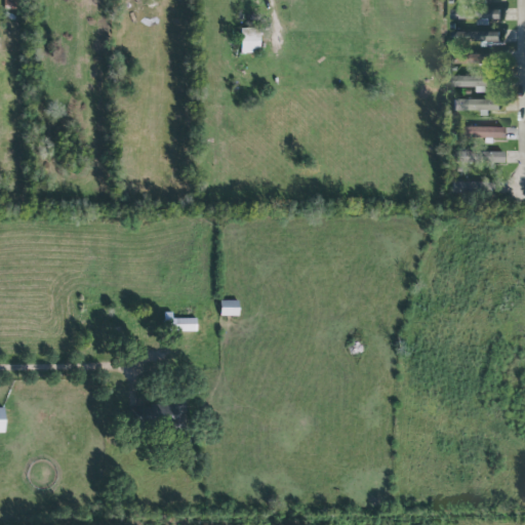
[(475,27),(487,27),(487,19),(497,19),(497,10),(476,10),(475,27)]
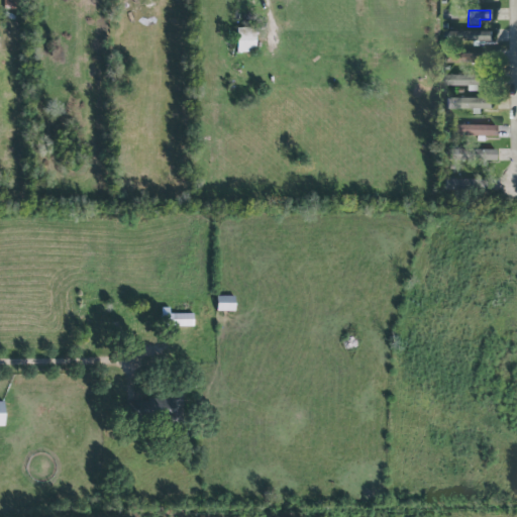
[(237,52),(256,53),(257,28),(238,27),(237,52)]
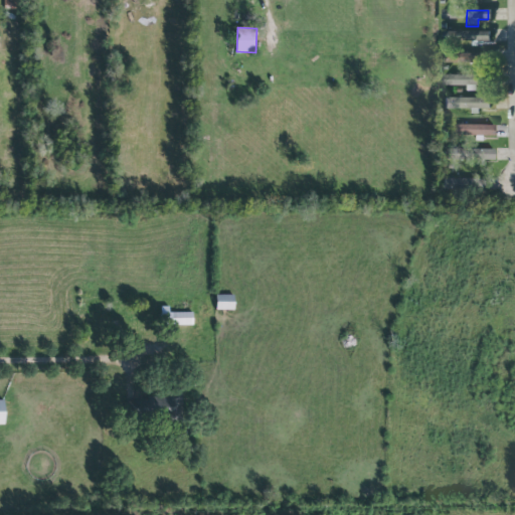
[(490,32),(465,31),(465,40),(490,41),(490,32)]
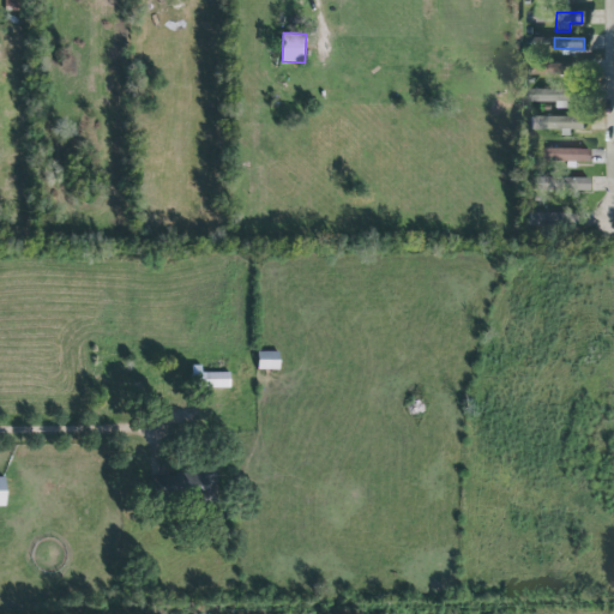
[(527,89),(527,102),(555,102),(555,108),(572,108),(571,89),(527,89)]
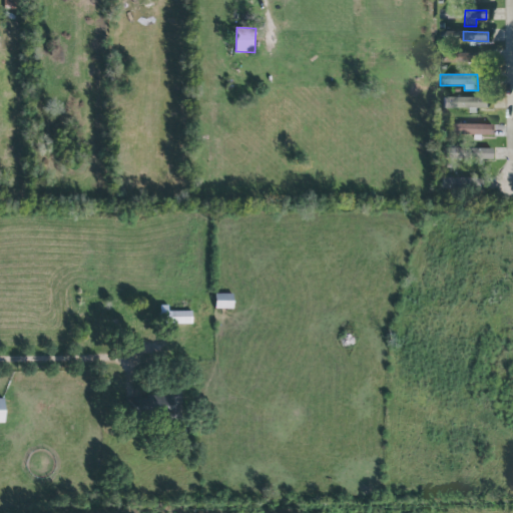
[(443,97),(488,97),(488,103),(488,108),(478,108),(478,113),(470,113),(470,109),(443,108),(443,103),(443,97)]
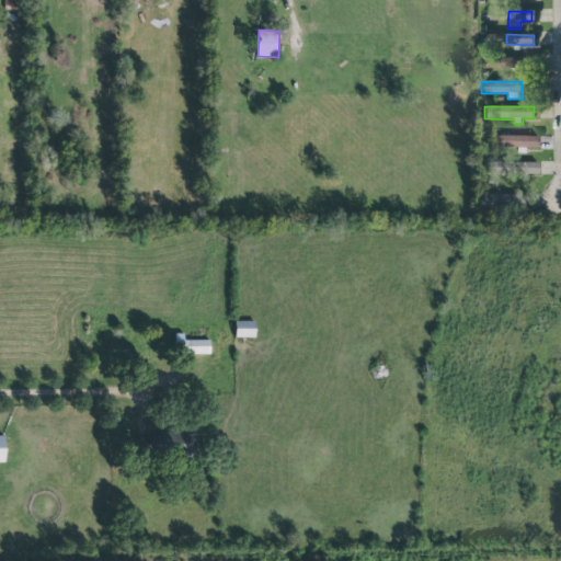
[(534,136),(487,135),(485,147),(534,148),(534,136)]
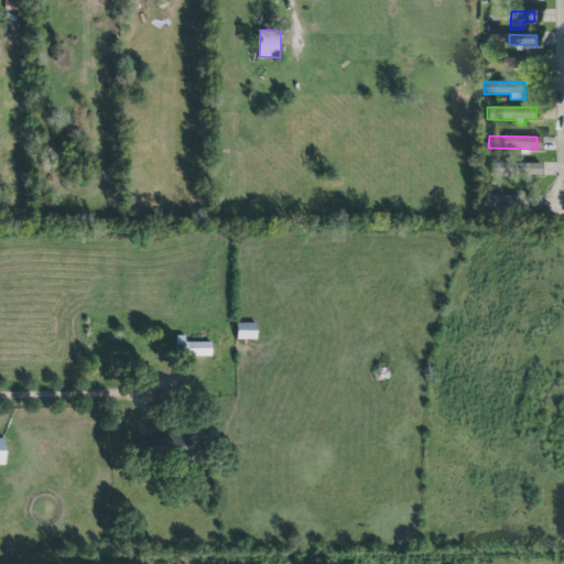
[(537,174),(537,163),(505,163),(505,173),(537,174)]
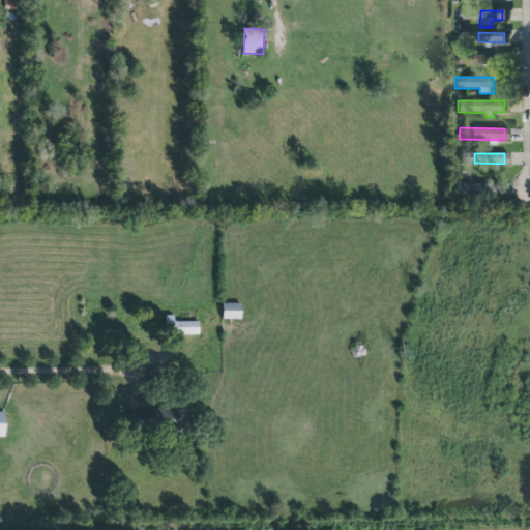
[(452,194),(472,195),(473,185),(452,184),(452,194)]
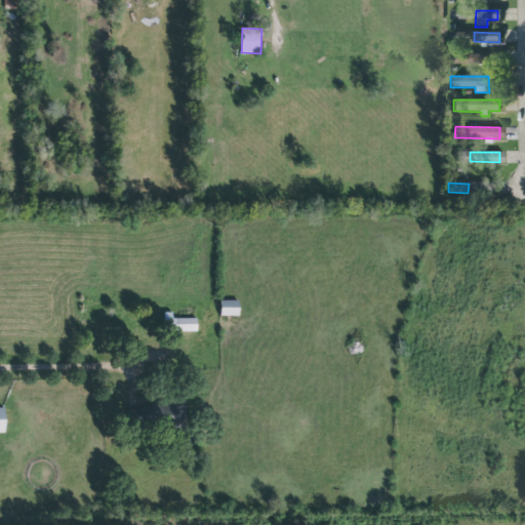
[(240,301),(220,300),(220,316),(240,317),(240,301)]
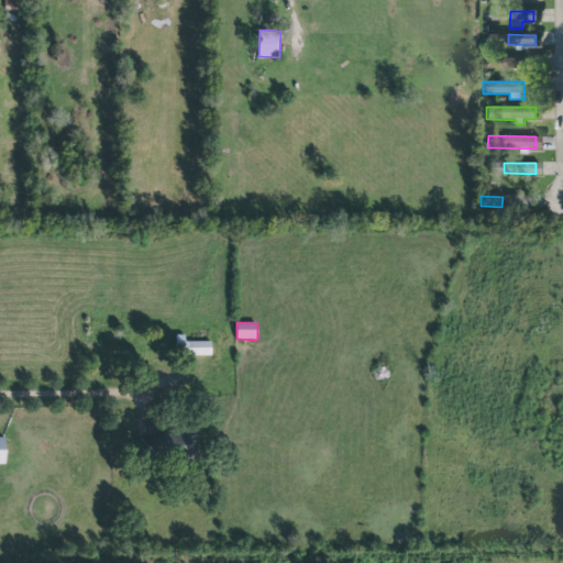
[(181,341),(181,356),(212,355),(212,341),(181,341)]
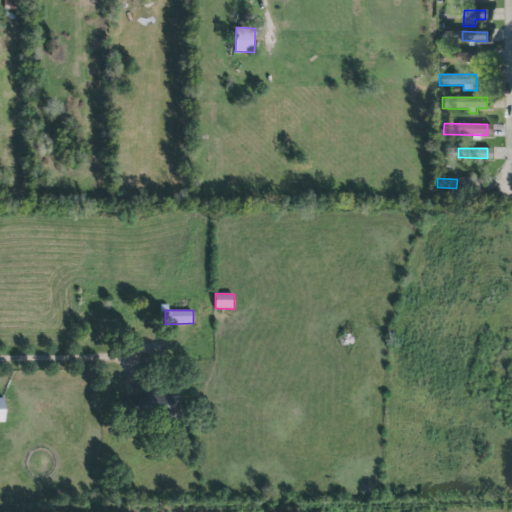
[(183,394),(168,393),(167,409),(182,410),(183,394)]
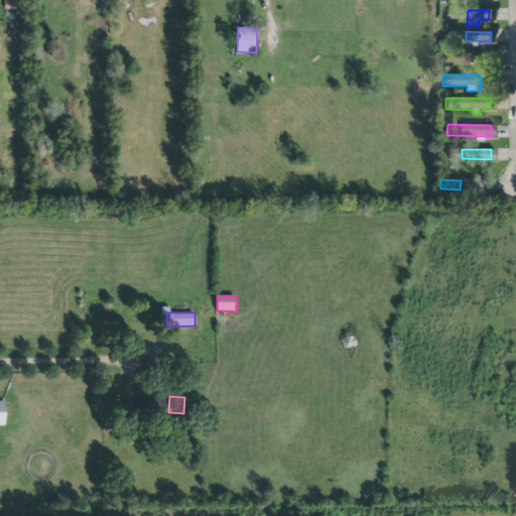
All buildings are outlined.
